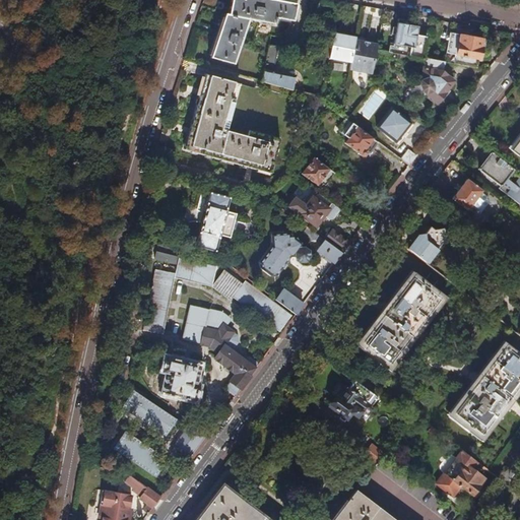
[(231,0),(229,14),(225,14),(206,66),(262,81),(269,46),(271,37),(279,38),(281,38),(283,38),(285,37),(287,36),(289,35),(290,33),(291,30),(297,4),(276,0),(231,0)]
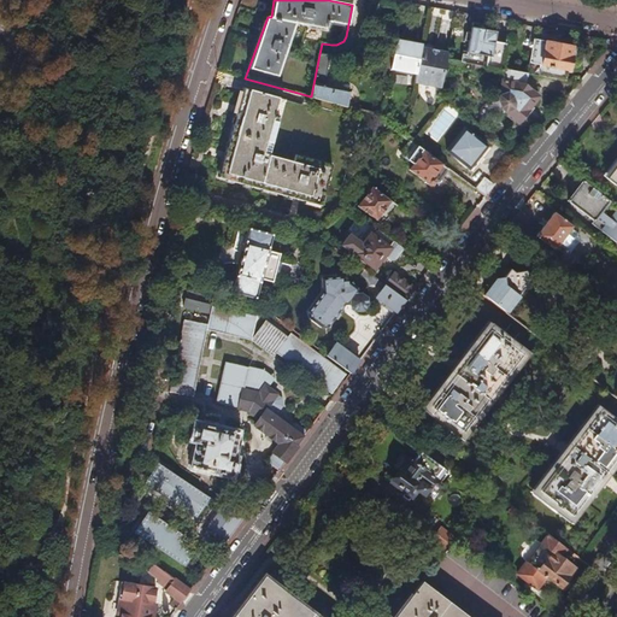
[(466,15),(456,12),(453,28),(460,29),(464,24),(466,15)]
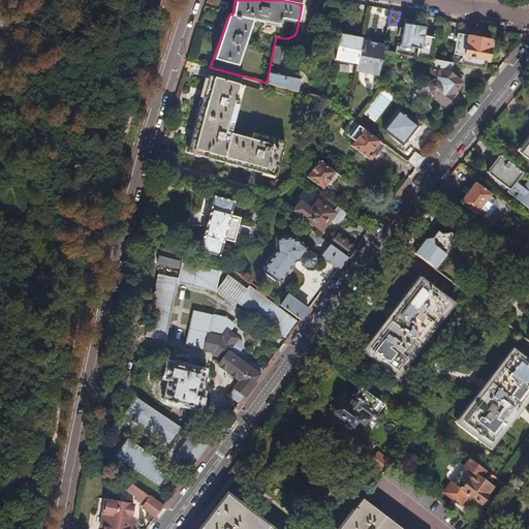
[(400,48),(397,47),(395,53),(399,54),(425,59),(429,59),(433,38),(424,36),(425,28),(415,26),(416,22),(405,20),(402,38),(400,48)]
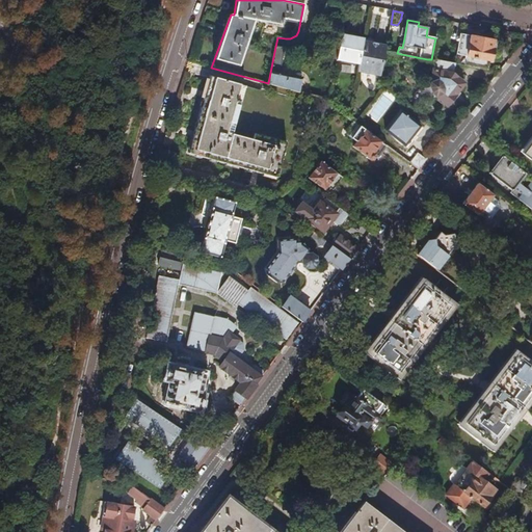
[(334,21),(329,23),(329,28),(331,31),(336,32),(339,29),(340,26),(338,23),(334,21)]
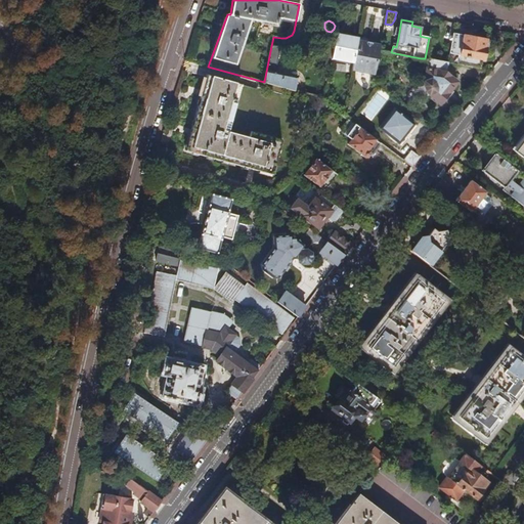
[(358,38),(336,34),(334,47),(331,58),(354,62),(358,41),(358,38)]
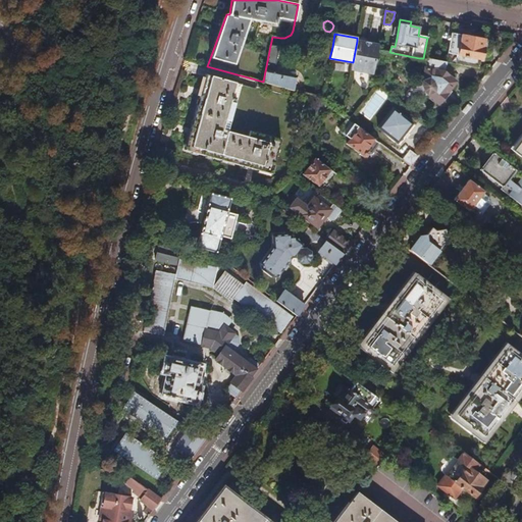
[(484,40),(451,34),(446,62),(477,68),(479,59),(481,59),(484,47),(482,47),(484,40)]
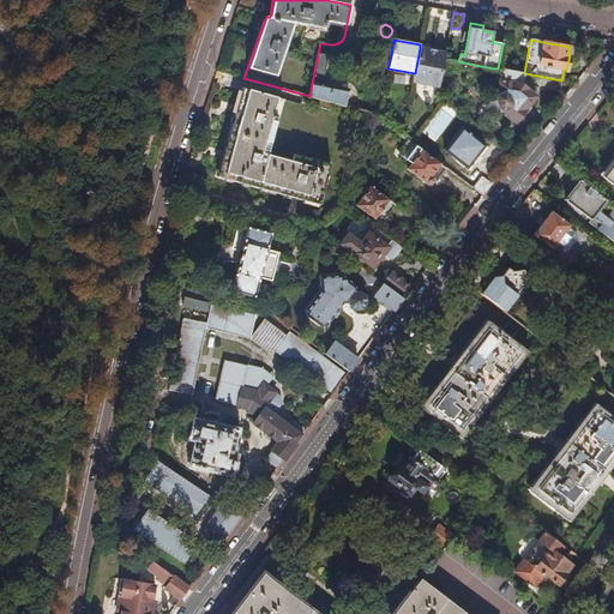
[(446,53),(420,48),(415,73),(413,82),(439,88),(445,59),(446,53)]
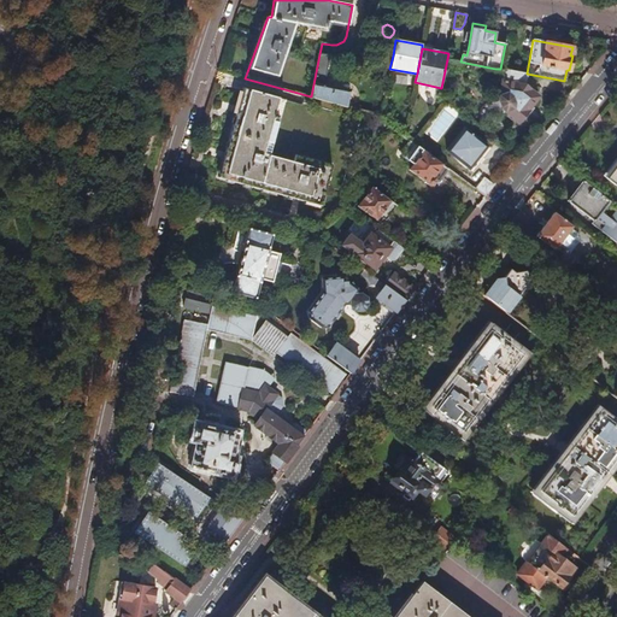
[(385,53),(381,66),(389,69),(393,56),(385,53)]
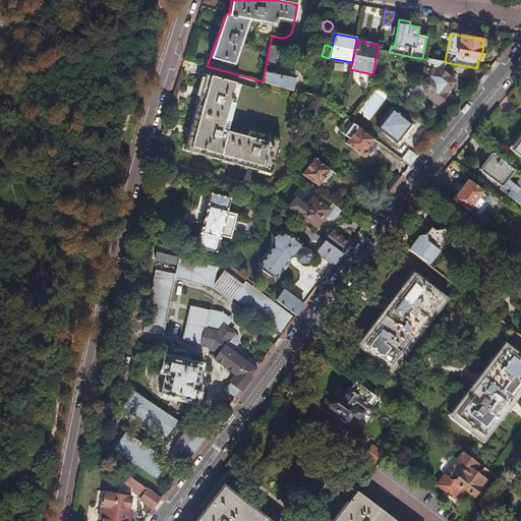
[(279,48),(270,46),(263,81),(292,90),(295,77),(281,74),(282,73),(273,71),(279,48)]
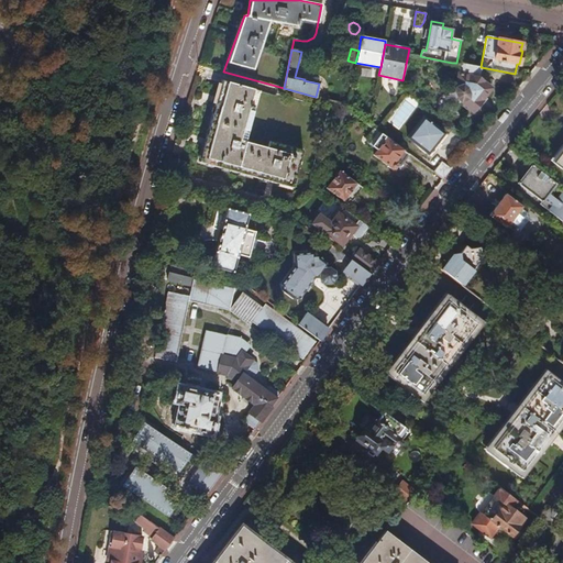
[(411,62),(415,62),(421,63),(424,57),(420,56),(408,54),(408,57),(409,58),(409,59),(410,61),(411,62)]
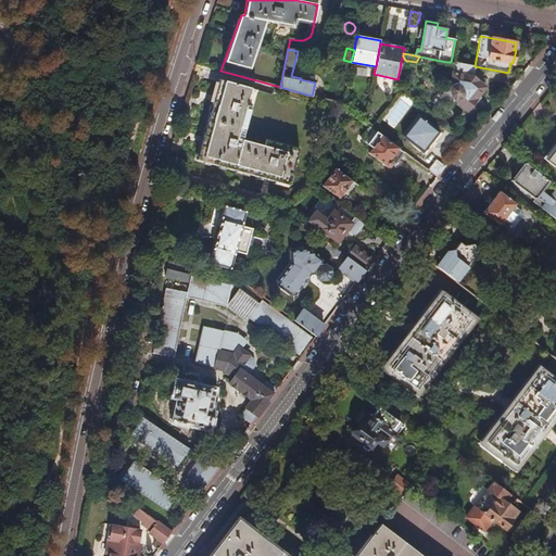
[(446,62),(419,57),(416,62),(445,67),(446,62)]
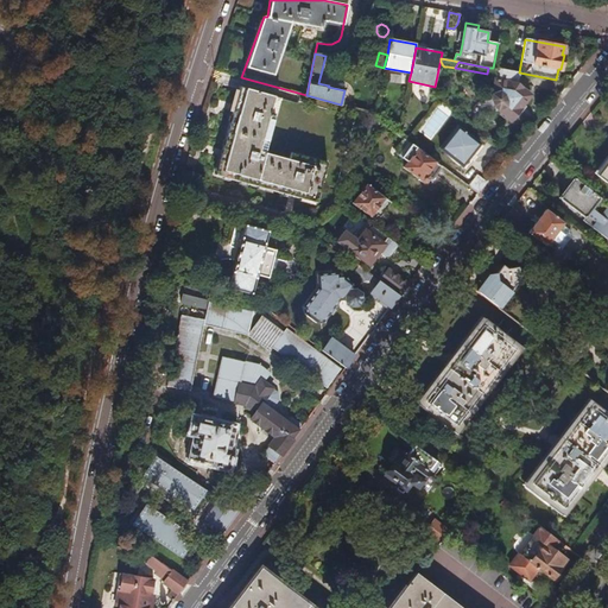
[(518,86),(517,84),(518,73),(496,69),(492,92),(491,97),(491,100),(492,102),(493,105),(494,106),(494,108),(511,121),(524,106),(523,103),(530,95),(518,86)]
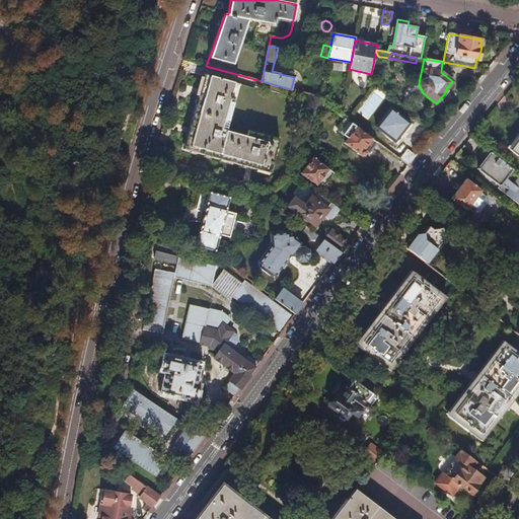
[(184,149),(270,173),(274,157),(280,139),(249,131),(247,137),(227,131),(240,84),(205,75),(184,149)]
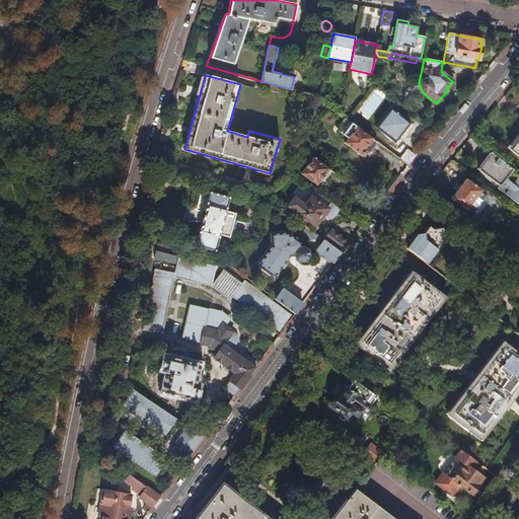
[(249,131),(280,139),(274,157),(287,161),(304,101),(254,87),(253,88),(240,84),(227,131),(247,137),(249,131)]
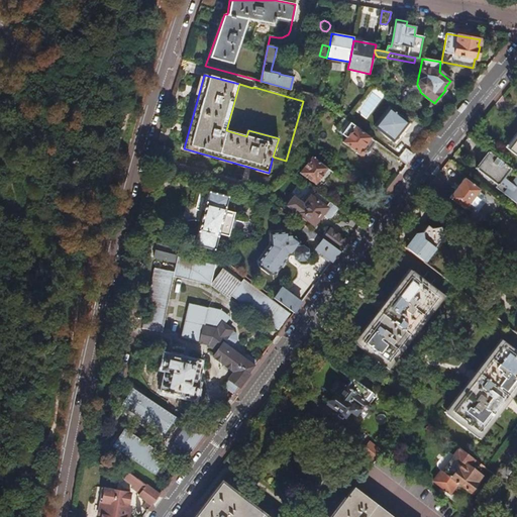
[(389,107),(374,127),(393,141),(408,122),(389,107)]
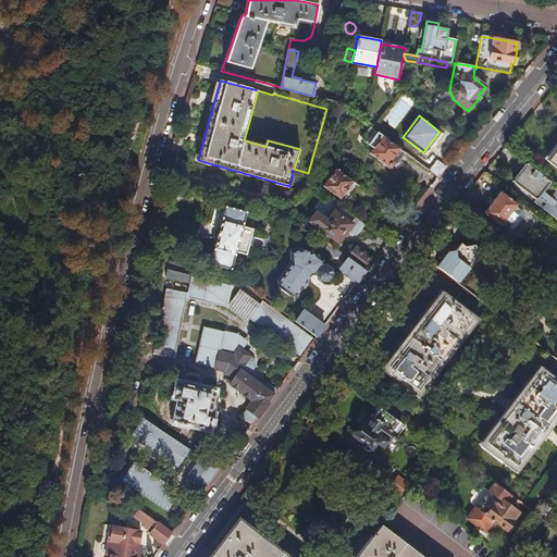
[(394,161),(397,163),(405,153),(376,133),(368,145),(373,148),(369,153),(385,165),(385,166),(387,169),(391,169),(393,165),(393,162),(394,161)]
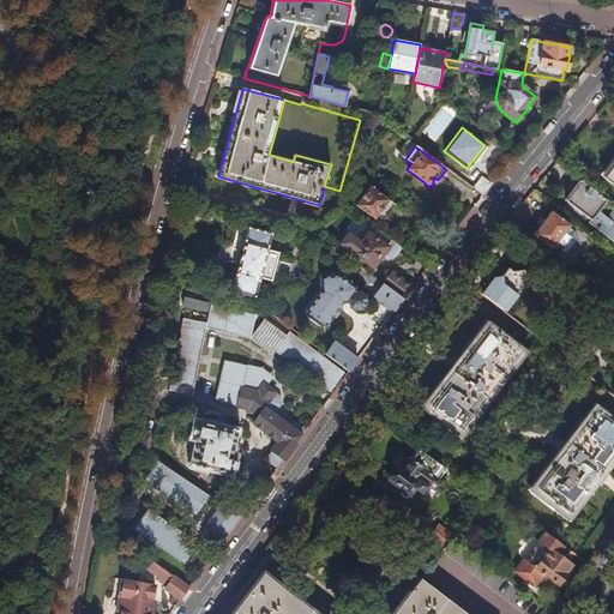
[(613,162),(603,178),(613,185),(613,162)]
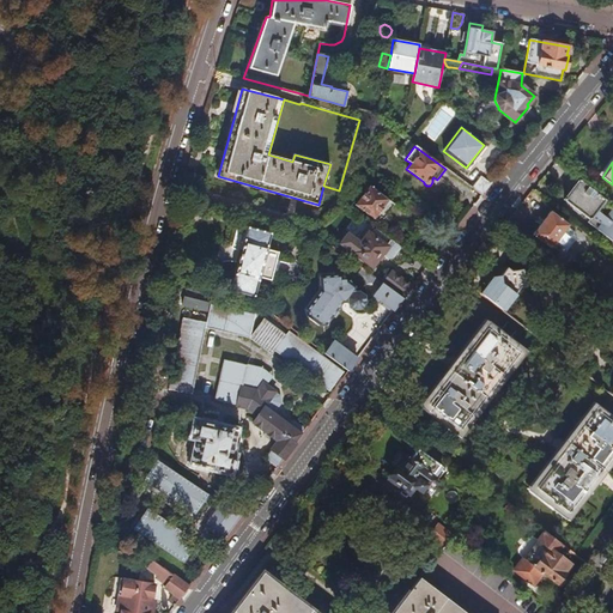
[(490,184),(483,178),(474,190),(481,195),(490,184)]
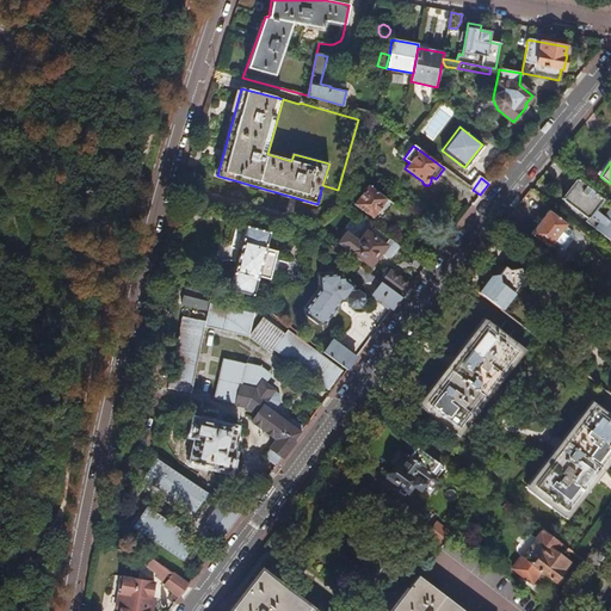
[(561,199),(587,218),(585,222),(609,241),(610,238),(610,205),(602,199),(576,180),(561,199)]
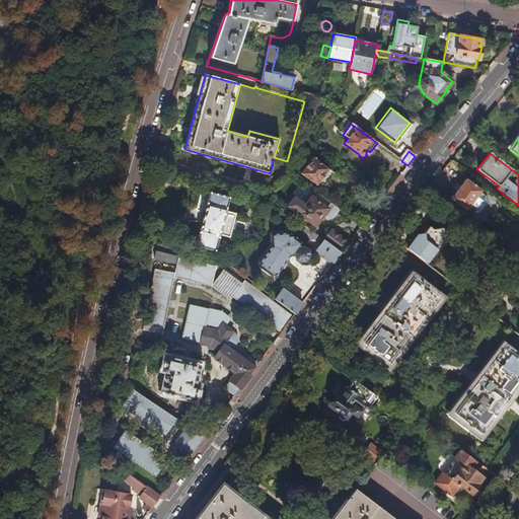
[(326,181),(334,173),(312,158),(300,173),(315,184),(314,184),(316,187),(320,187),(321,183),(321,182),(323,179),(326,181)]
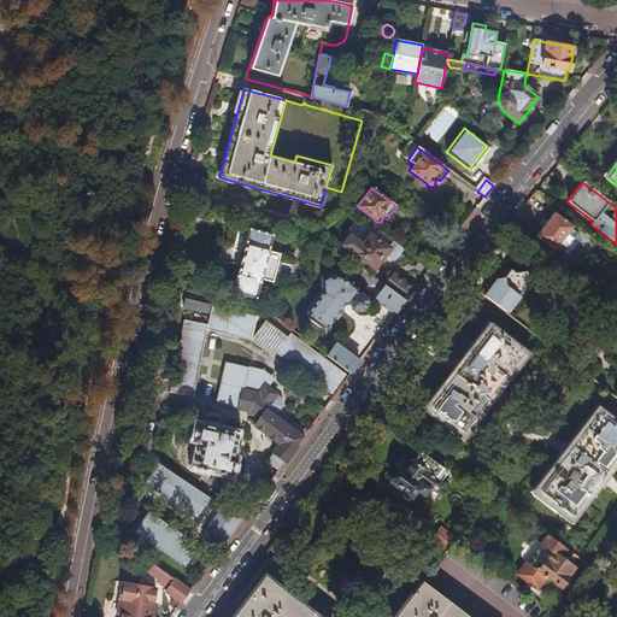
[(519,212),(511,223),(521,230),(530,219),(519,212)]
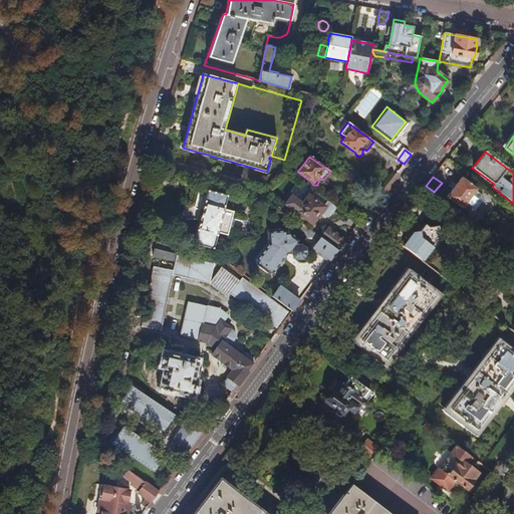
[(462,178),(447,197),(461,207),(475,190),(476,189),(462,178)]
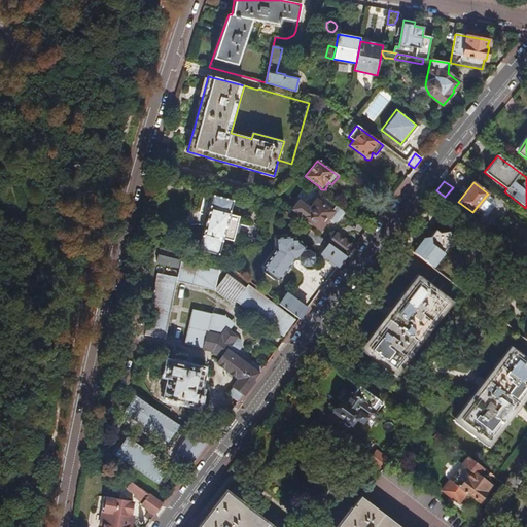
[(303,217),(320,231),(326,221),(325,220),(327,217),(334,222),(338,222),(345,213),(336,206),(320,195),(315,201),(313,199),(310,204),(311,207),(303,217)]
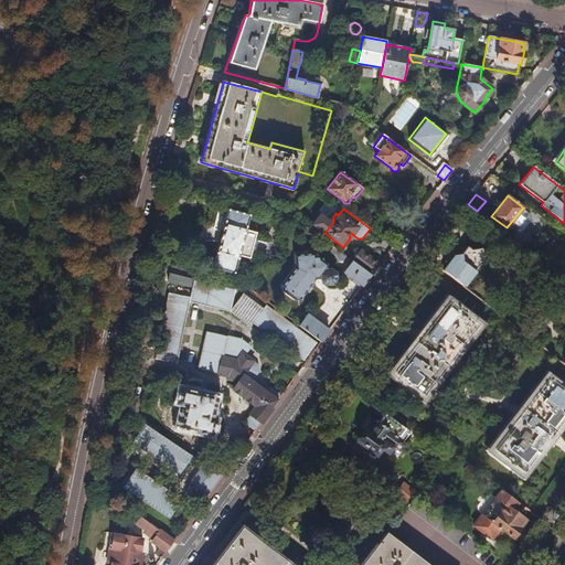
[(522,209),(508,226),(515,233),(521,232),(530,220),(530,215),(522,209)]
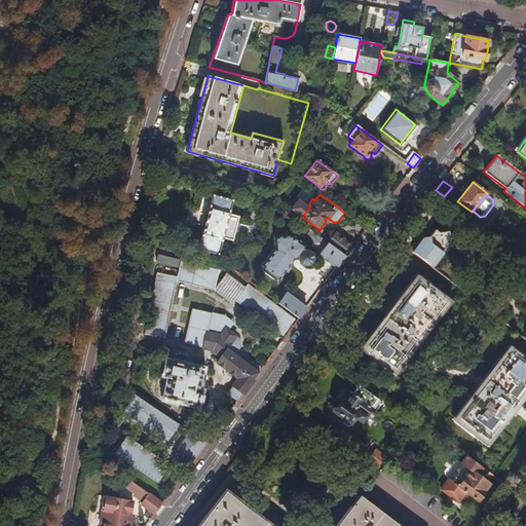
[(221,240),(222,241),(223,238),(229,214),(229,212),(232,200),(213,195),(210,205),(209,205),(200,235),(201,235),(198,250),(218,255),(221,240)]
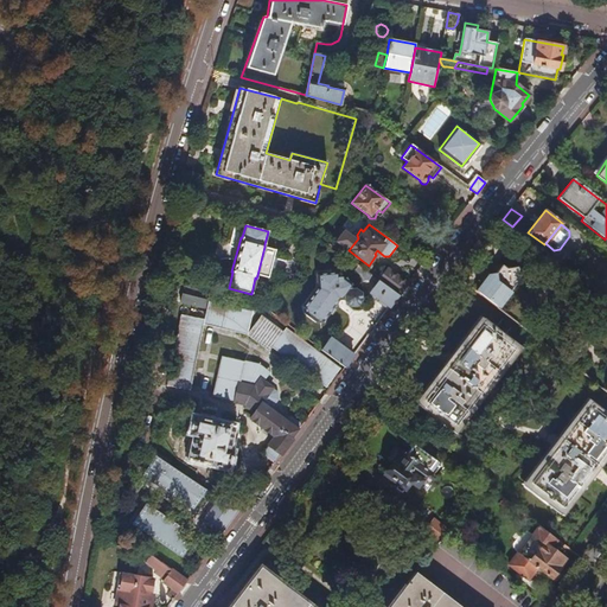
[(275,250),(264,247),(257,275),(268,278),(275,250)]
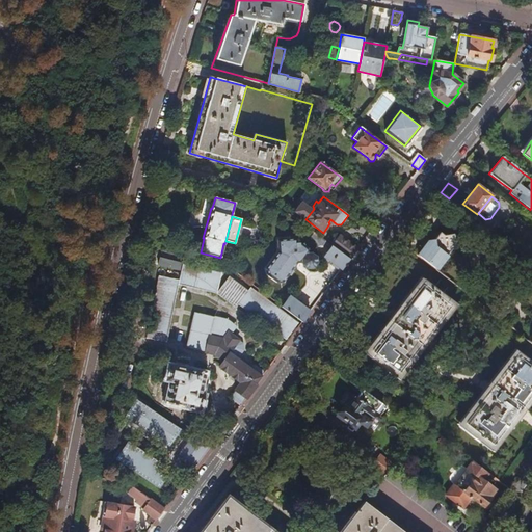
[(418,233),(411,228),(400,243),(406,247),(418,233)]
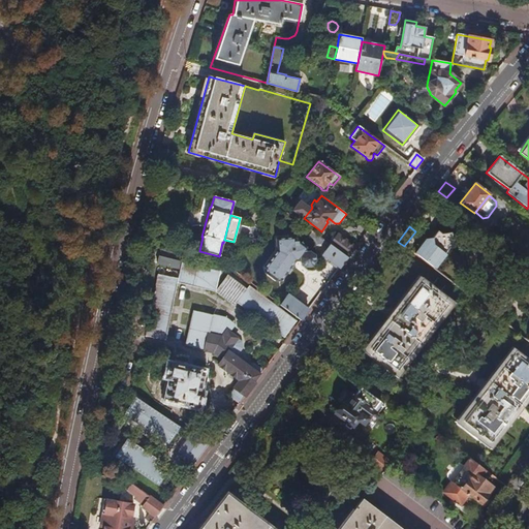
[(431,240),(425,241),(414,254),(433,269),(443,255),(443,250),(453,248),(450,232),(441,234),(437,230),(431,240)]
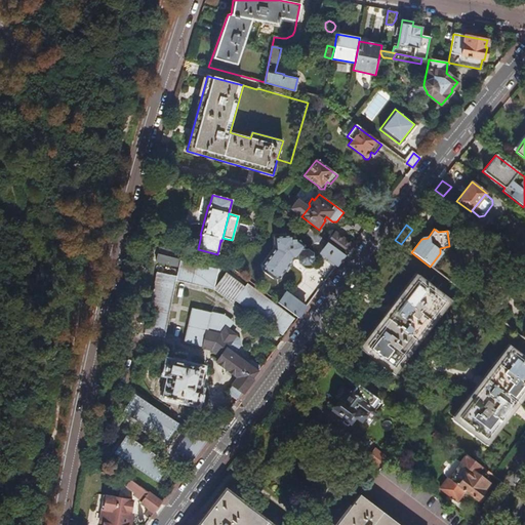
[(335,232),(327,243),(345,255),(352,245),(335,232)]
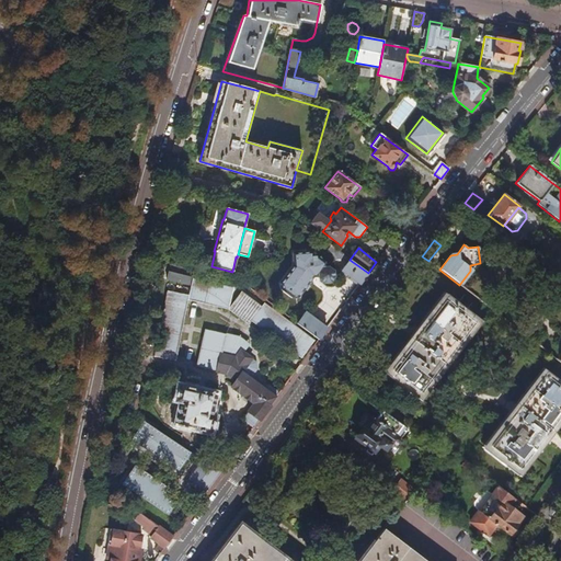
[(311,256),(311,252),(293,254),(294,266),(279,284),(282,289),(292,297),(298,297),(313,277),(319,276),(319,279),(324,283),(331,282),(334,277),(350,276),(359,284),(368,273),(350,260),(343,254),(340,259),(347,264),(342,271),(334,271),(329,267),(325,267),(324,262),(316,256),(311,256)]
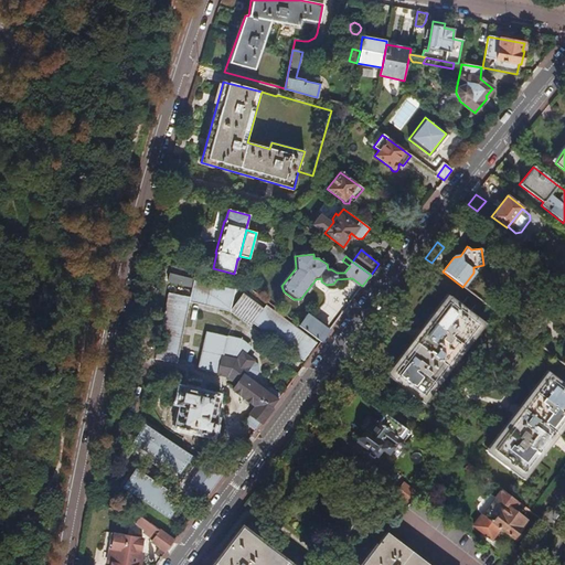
[(192,279),(170,274),(168,281),(190,287),(192,279)]
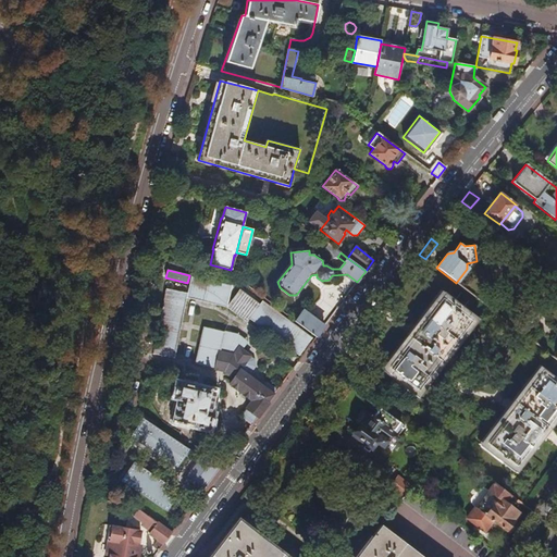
[(415,396),(475,318),(442,292),(381,371),(415,396)]
